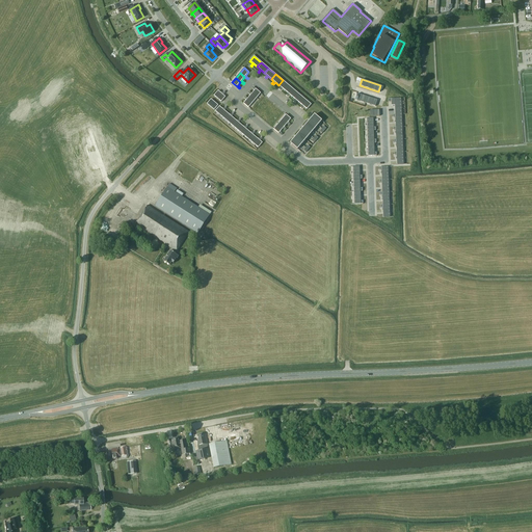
[(283,80),(278,85),(281,87),(278,89),(280,90),(282,88),(286,91),(290,86),(283,80)]
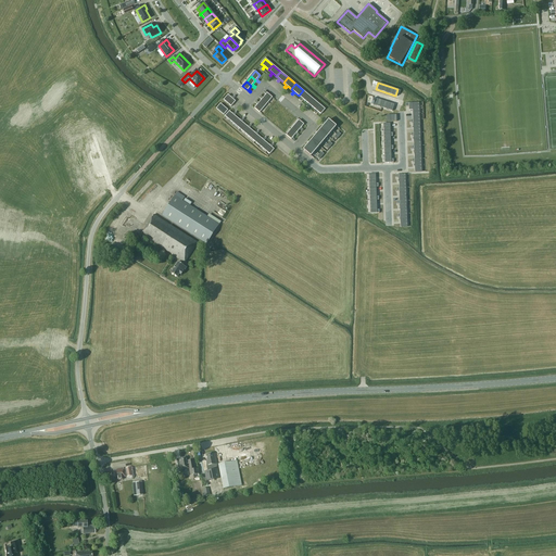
[(303,90),(299,96),(301,98),(299,100),(300,101),(302,99),(306,102),(311,97),(303,90)]
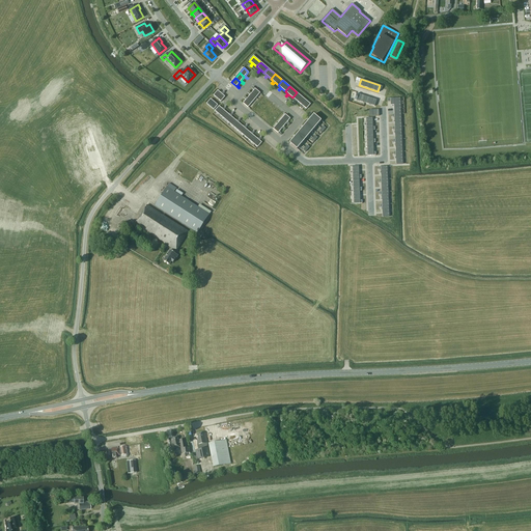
[(254,90),(251,93),(256,98),(260,93),(255,89),(253,87),(252,88),(254,90)]
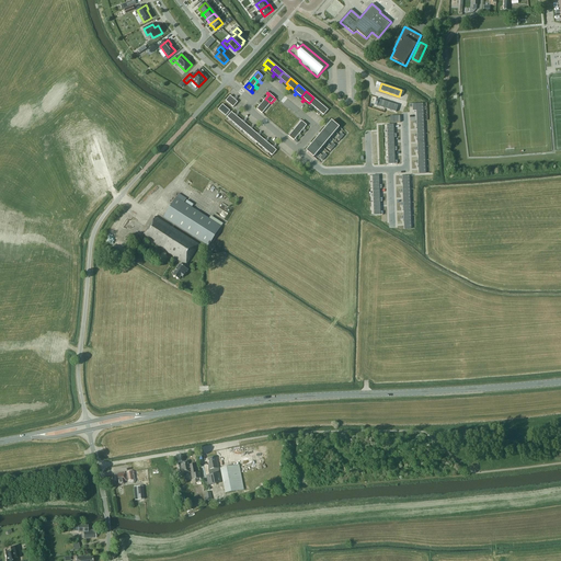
[(230,95),(226,101),(233,107),(238,102),(236,100),(238,98),(236,96),(233,99),(232,98),(230,95)]
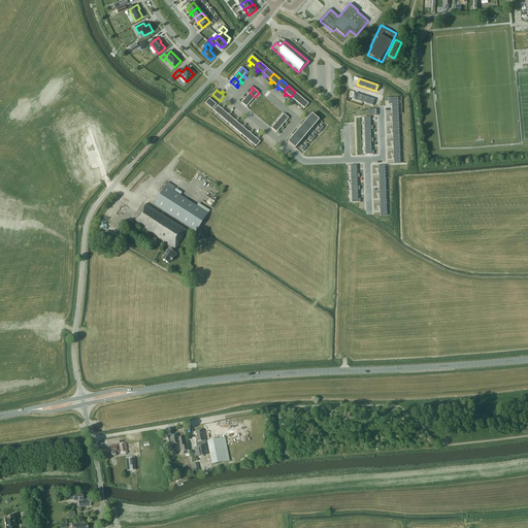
[(249,94),(245,98),(251,102),(255,97),(250,93),(248,91),(246,93),(249,94)]
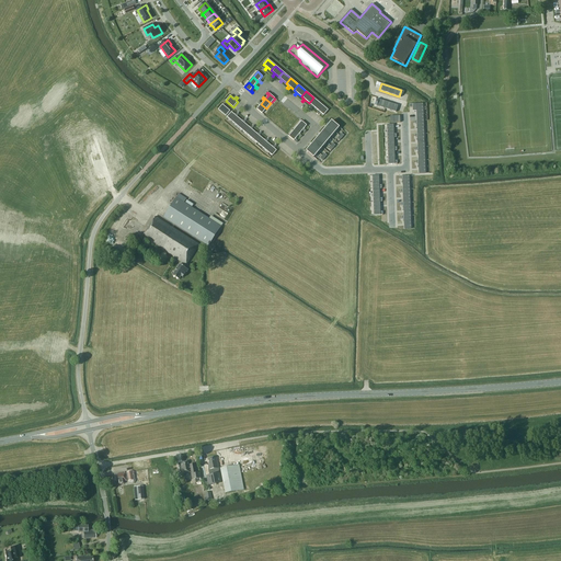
[(313,98),(309,103),(311,104),(309,107),(310,109),(312,105),(317,109),(321,104),(313,98)]
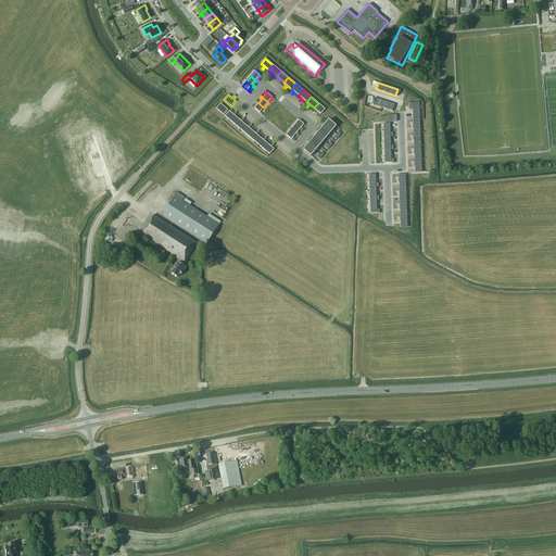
[(376,99),(374,105),(392,111),(394,104),(376,99)]
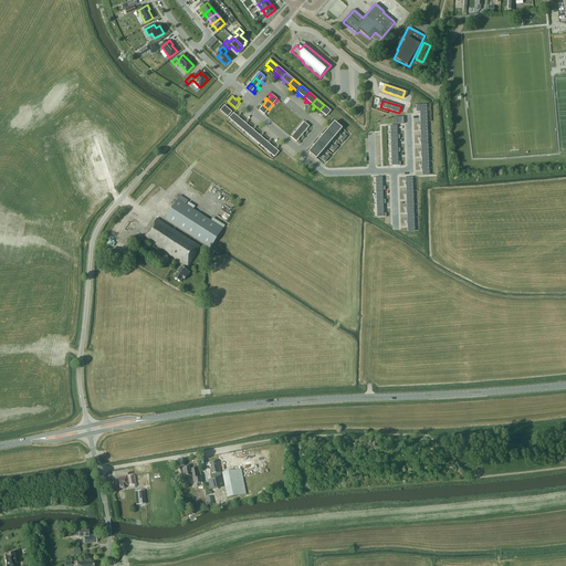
[(262,106),(259,111),(264,115),(269,109),(263,105),(261,103),(260,104),(262,106)]
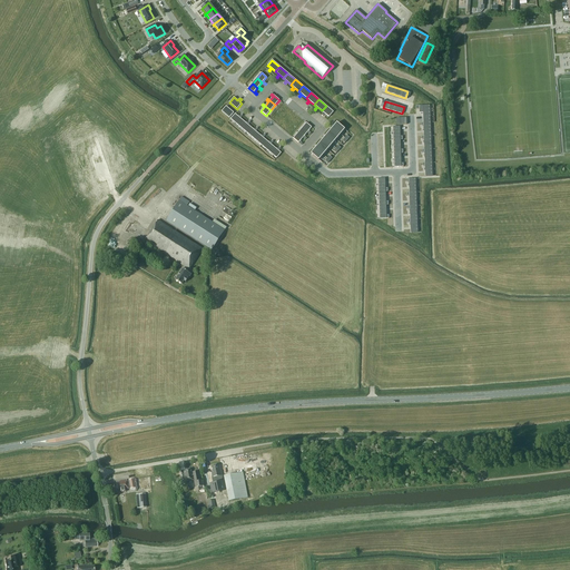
[(326,106),(322,110),(324,112),(322,115),(322,116),(323,117),(323,116),(325,114),(330,117),(333,112),(326,106)]
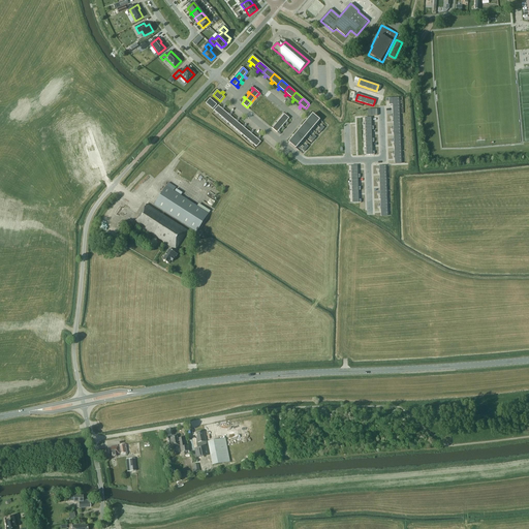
[(390,98),(386,98),(386,101),(390,101),(390,104),(393,104),(393,114),(399,114),(399,98),(390,98)]
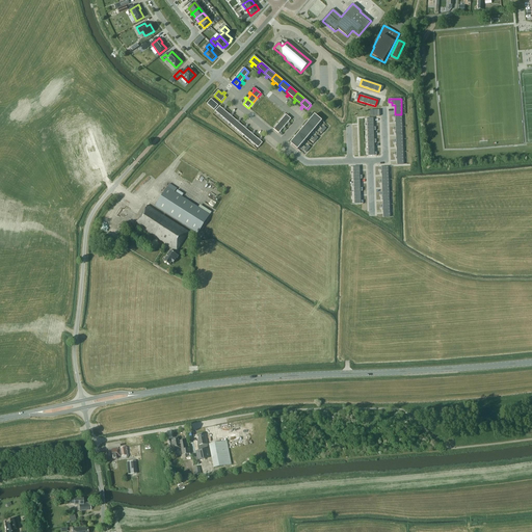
[(218,105),(211,100),(207,104),(214,110),(218,105)]
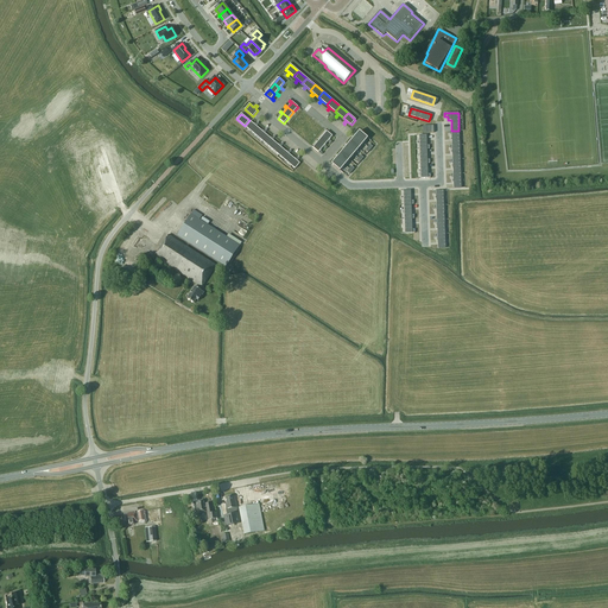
[(251,121),(246,127),(254,134),(259,128),(257,126),(259,124),(258,122),(257,122),(255,125),(251,121)]
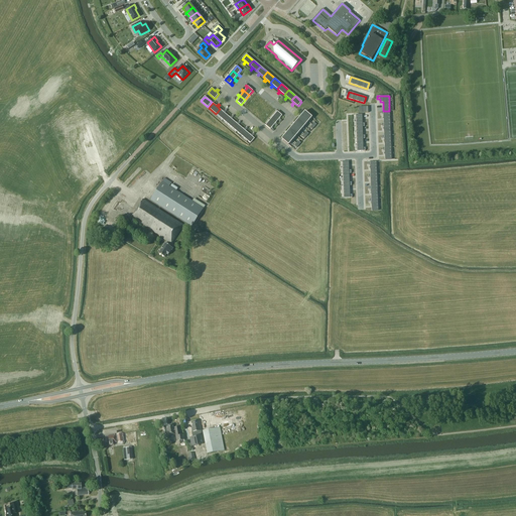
[(220,109),(216,114),(223,120),(227,115),(225,113),(227,111),(226,110),(225,110),(224,112),(220,109)]
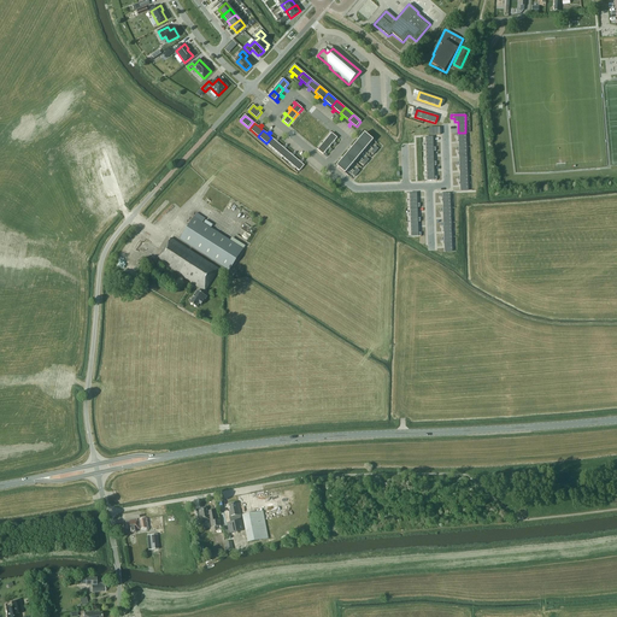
[(331,134),(327,139),(333,144),(335,146),(336,145),(335,144),(334,142),(338,139),(338,137),(331,133),(331,134)]
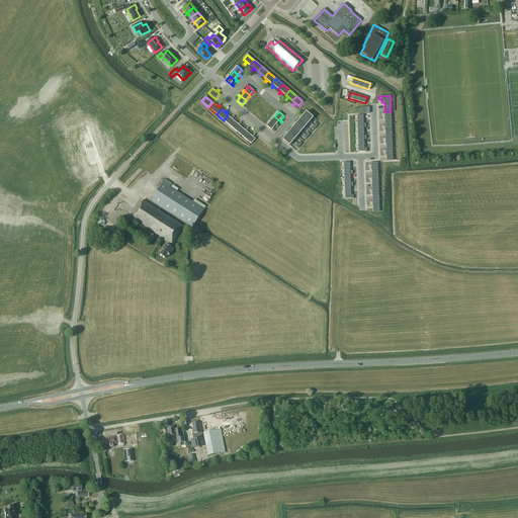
[(314,117),(307,111),(303,116),(310,122),(314,117)]
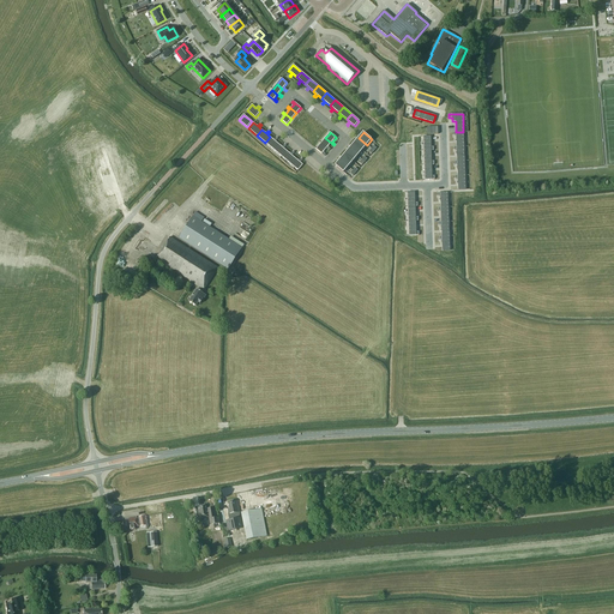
[(456,132),(453,132),(453,136),(456,136),(457,146),(464,146),(463,132),(456,132)]
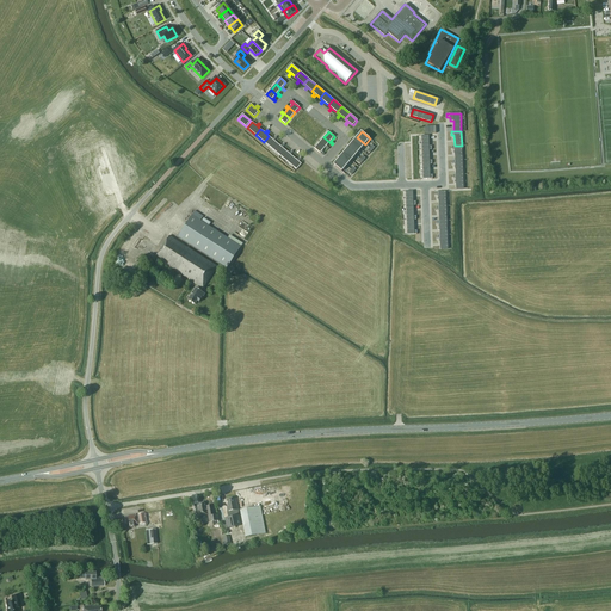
[(269,136),(264,142),(272,149),(277,143),(275,141),(276,139),(277,139),(275,137),(272,140),(269,136)]
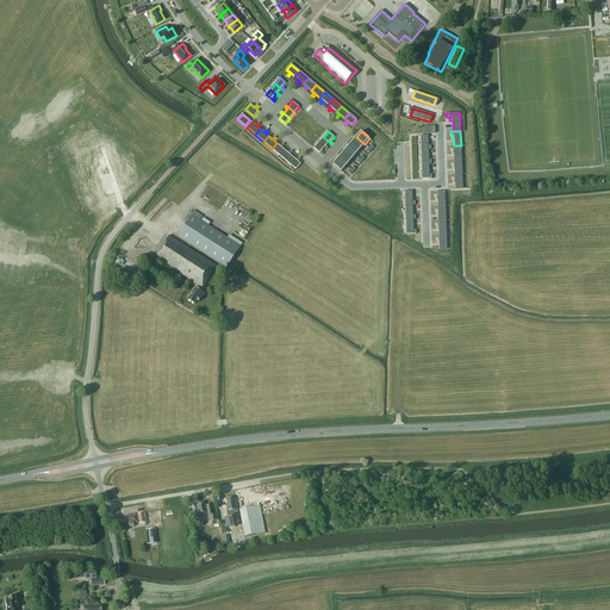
[(428,136),(421,136),(421,147),(421,150),(429,150),(431,150),(430,147),(429,147),(428,136)]
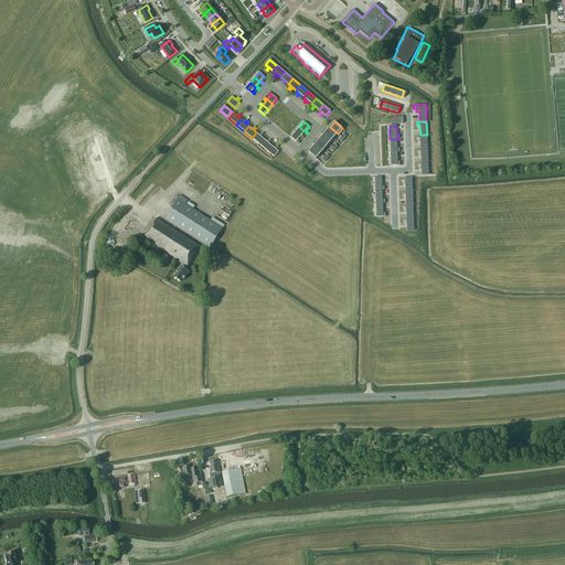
[(299,127),(295,132),(300,137),(302,139),(304,138),(304,137),(301,136),(305,131),(299,127)]
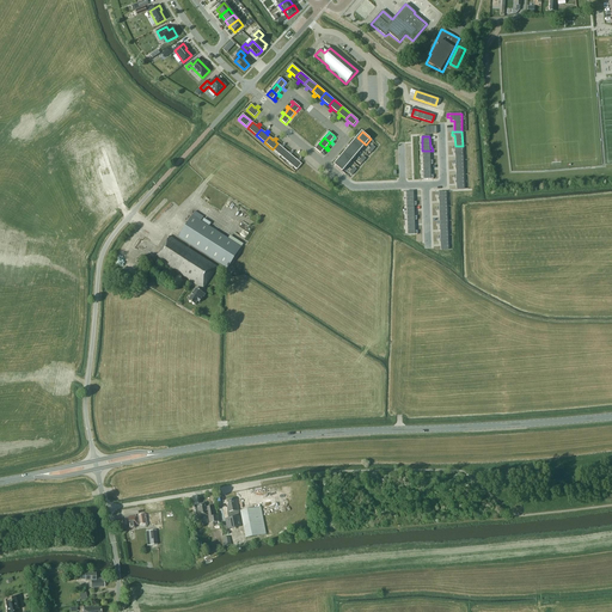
[(366,145),(357,138),(353,144),(361,150),(366,145)]
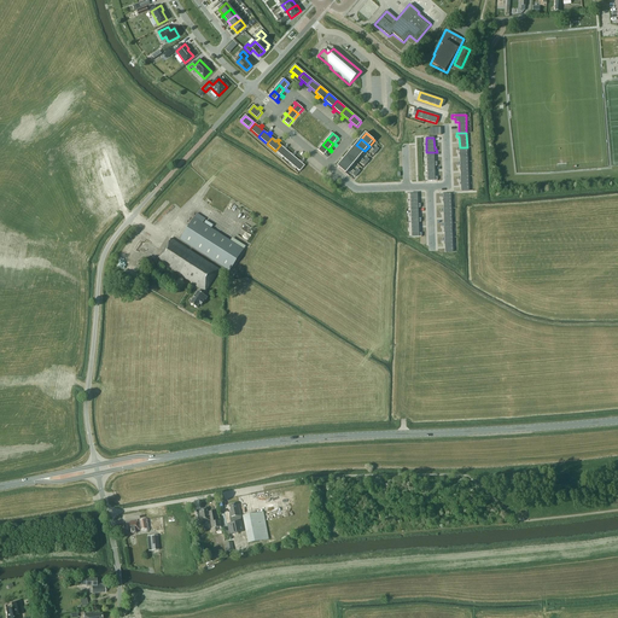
[(280,145),(275,151),(284,157),(289,152),(285,150),(287,147),(286,146),(284,149),(280,145)]
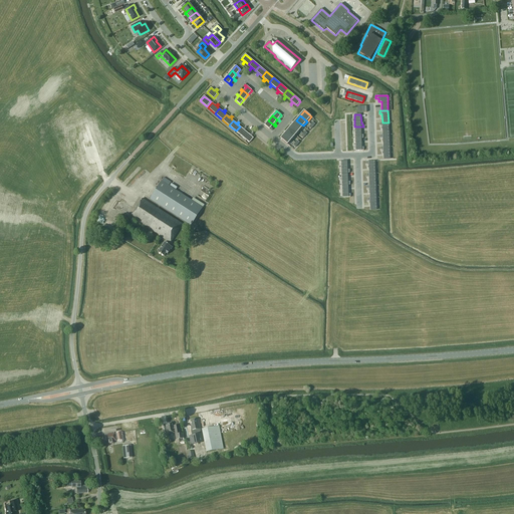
[(268,120),(265,124),(269,129),(272,131),(273,130),(270,127),(273,124),(268,120)]
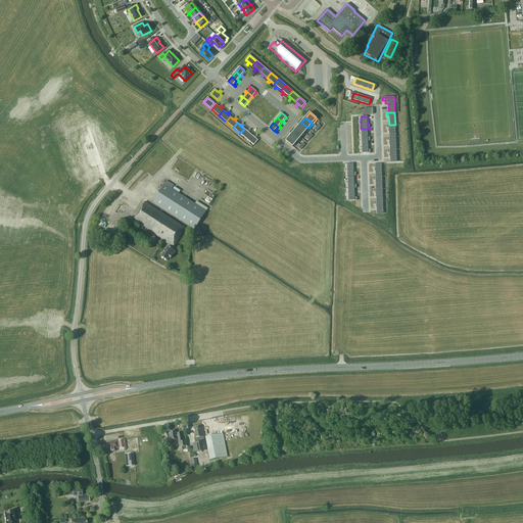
[(304,133),(308,128),(301,123),(297,127),(304,133)]
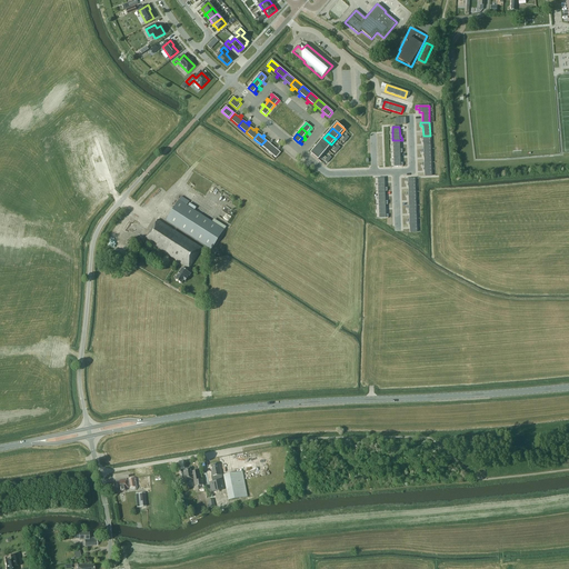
[(423,136),(421,136),(421,139),(423,139),(423,149),(430,149),(430,136),(423,136)]
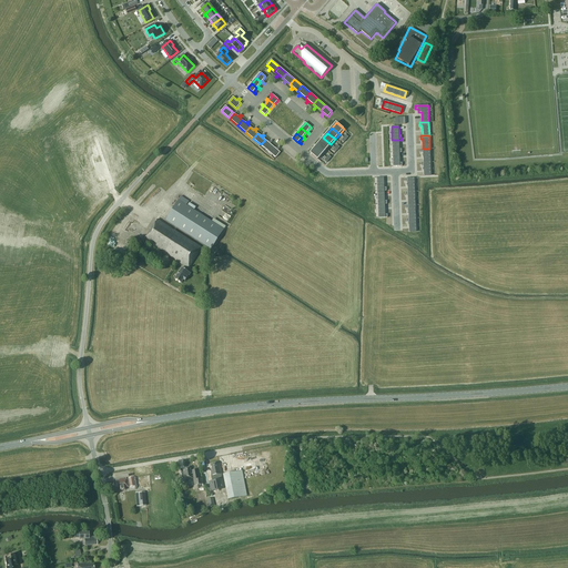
[(331,144),(323,138),(318,143),(326,150),(331,144)]
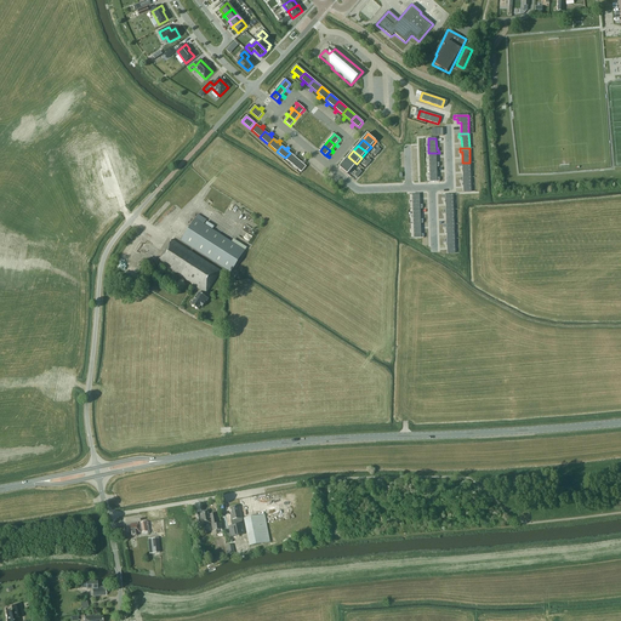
[(290,153),(285,158),(285,159),(289,163),(294,165),(298,160),(295,158),(297,154),(296,153),(294,157),(290,153)]
